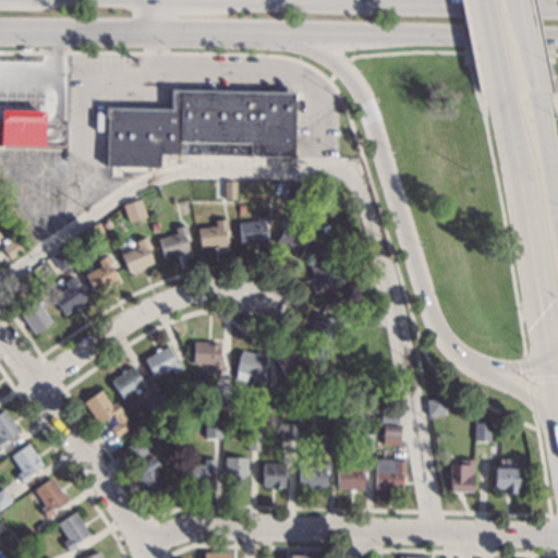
[(291,156),(158,154),(158,167),(106,166),(107,108),(171,110),(171,91),(293,93),(291,156)]
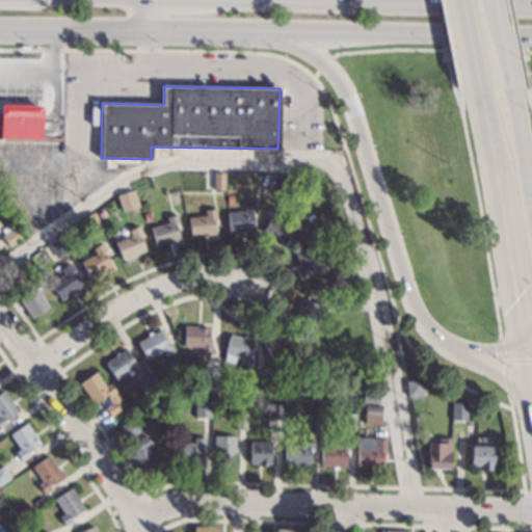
[(21,98),(28,98),(28,100),(41,100),(41,121),(27,121),(27,122),(20,122),(20,126),(5,126),(6,95),(21,96),(21,98)]
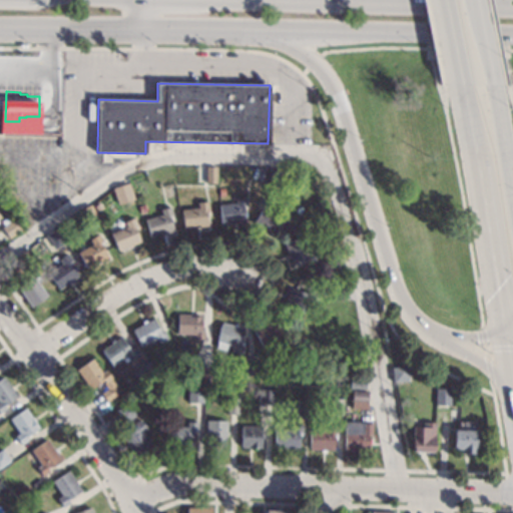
[(215,182),(203,182),(204,165),(215,166),(215,182)]
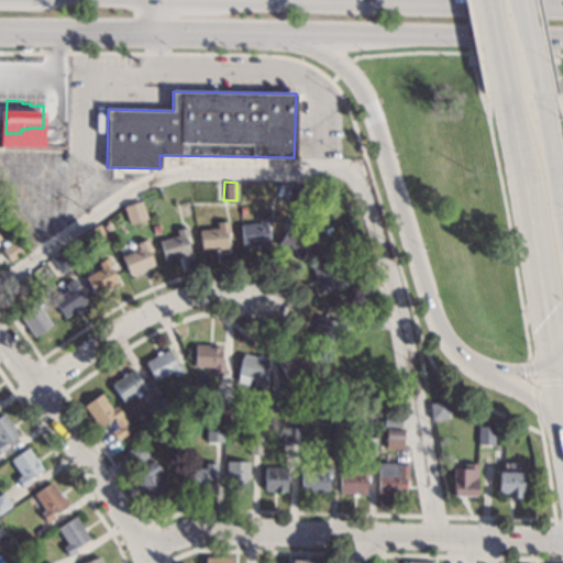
[(310,188),(305,205),(290,200),(296,183),(310,188)]
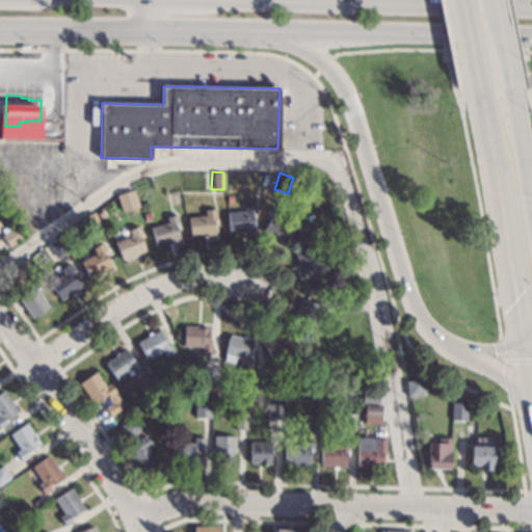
[(139,207),(123,213),(116,195),(133,189),(139,207)]
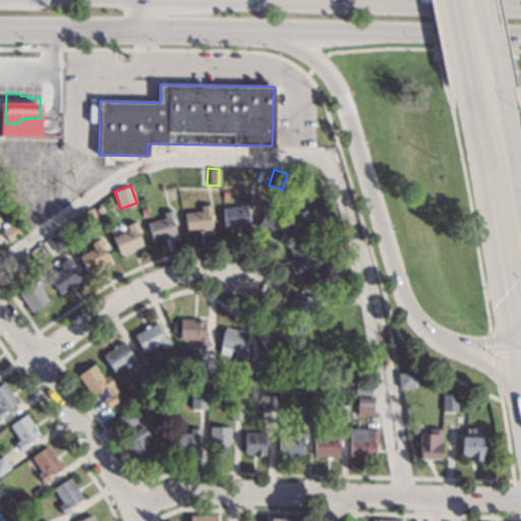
[(250,209),(247,209),(248,226),(224,227),(223,207),(239,206),(238,201),(249,200),(250,209)]
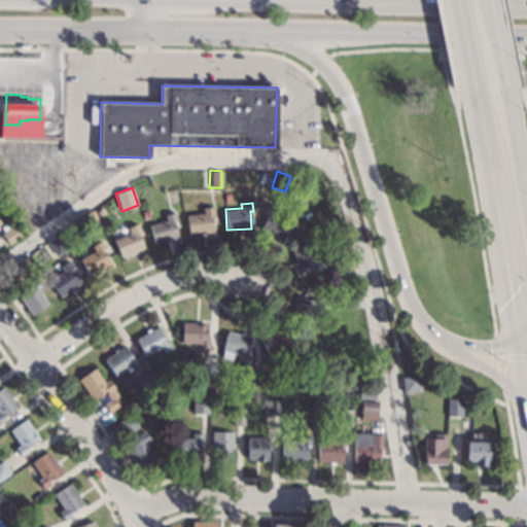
[(214,215),(211,215),(213,232),(188,236),(186,215),(203,213),(202,208),(213,206),(214,215)]
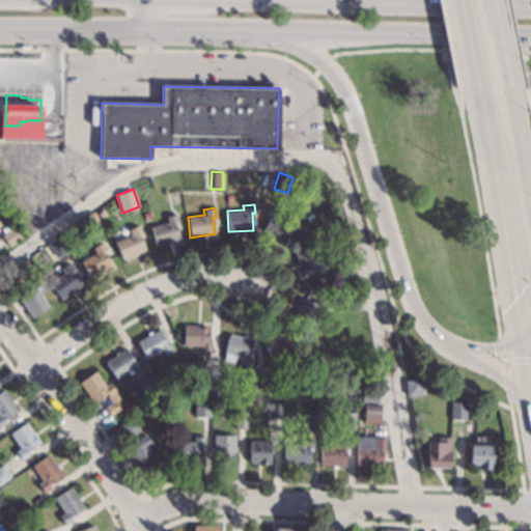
[(151,219),(145,221),(143,214),(149,212),(151,219)]
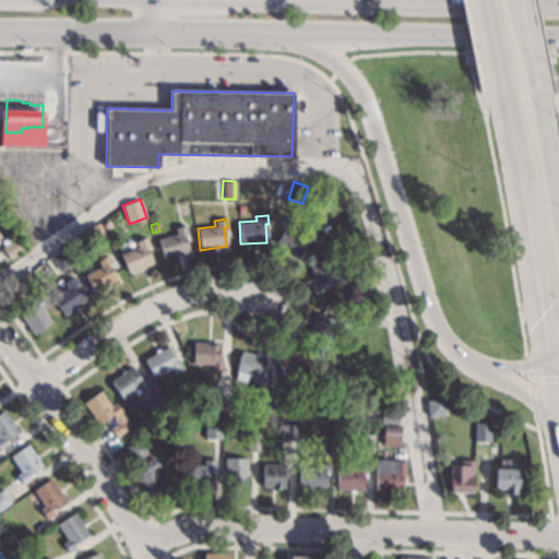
[(304,233),(305,229),(316,235),(311,242),(317,245),(311,254),(304,250),(299,257),(275,244),(286,223),(304,233)]
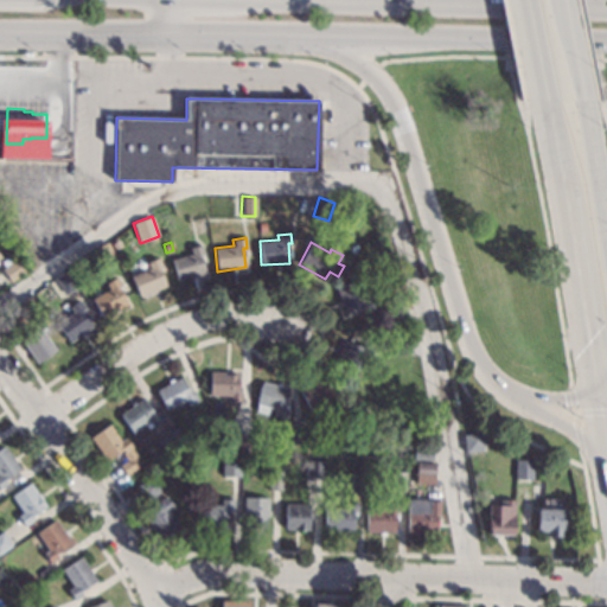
[(203,254),(199,255),(205,274),(177,281),(171,259),(191,254),(189,248),(200,244),(203,254)]
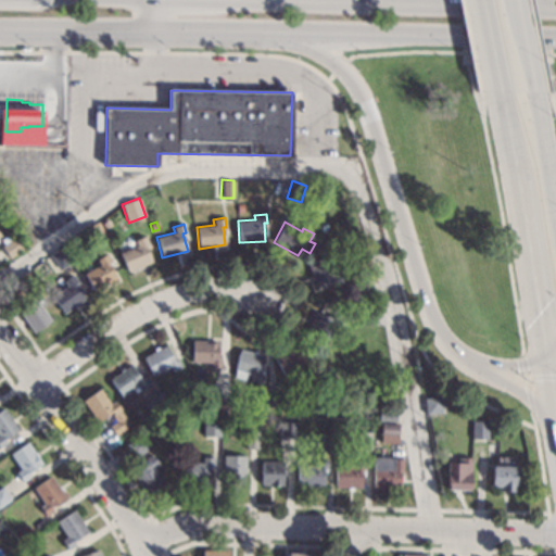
[(10,240),(14,238),(22,249),(9,257),(1,247),(3,244),(0,240),(7,236),(10,240)]
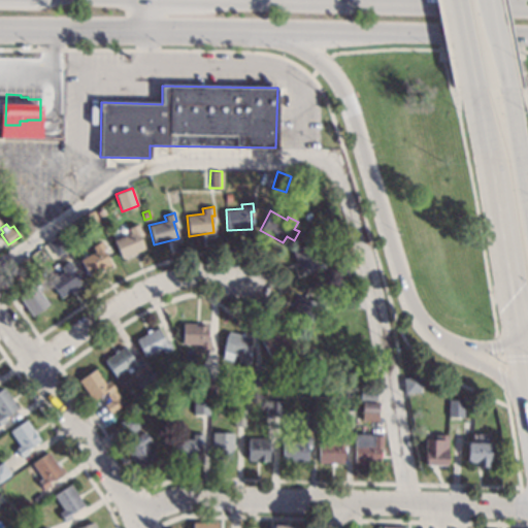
[(140,232),(137,233),(143,249),(121,258),(113,240),(129,233),(127,228),(137,224),(140,232)]
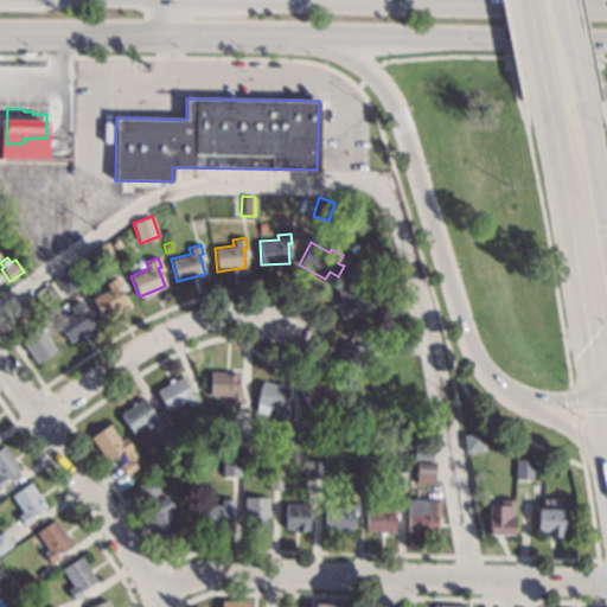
[(77,286),(65,294),(55,279),(65,270),(77,286)]
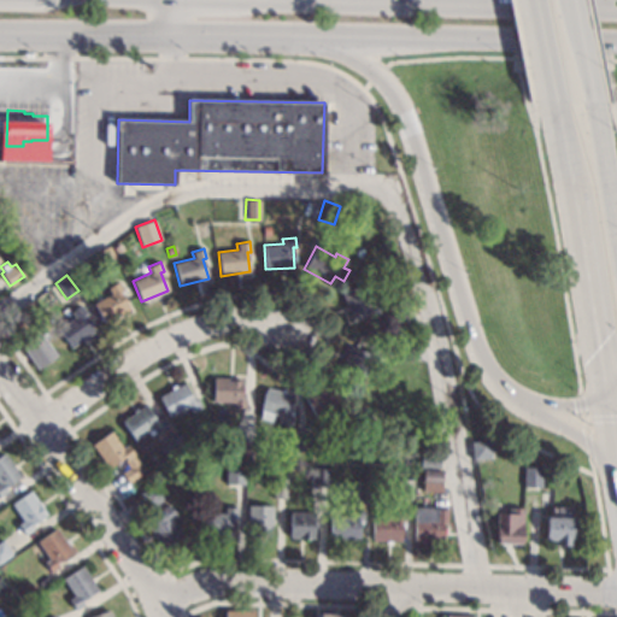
[(123,289),(118,292),(129,309),(105,324),(93,304),(110,293),(106,288),(117,282),(123,289)]
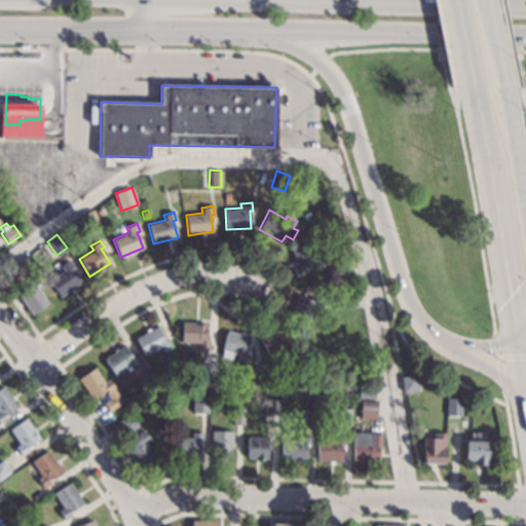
[(315,259),(321,257),(324,267),(316,270),(314,267),(299,272),(290,249),(309,241),(315,259)]
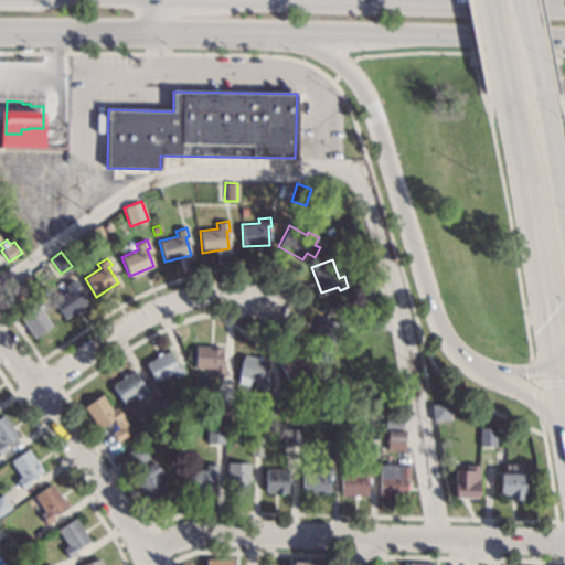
[(38,288),(24,297),(16,284),(29,275),(38,288)]
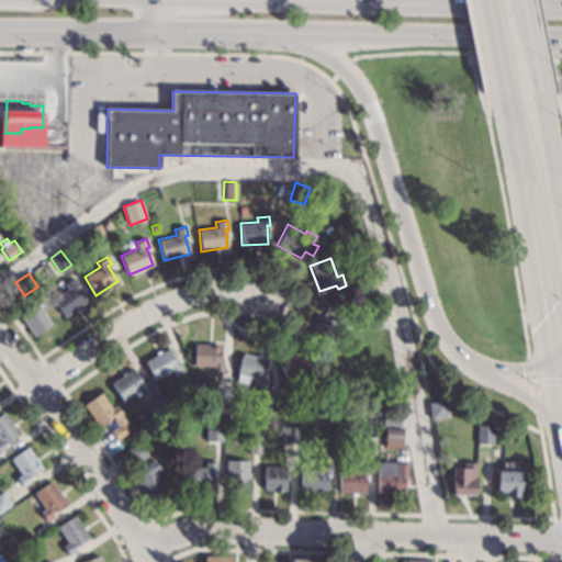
[(79,284),(77,287),(87,301),(65,317),(53,300),(67,289),(64,284),(74,277),(79,284)]
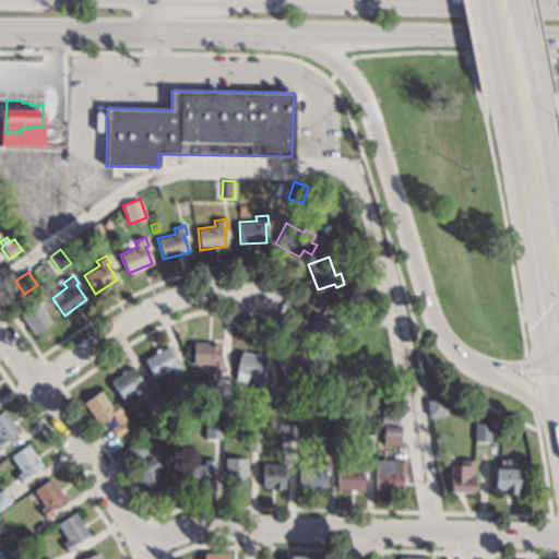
[(378,298),(360,304),(355,287),(372,282),(378,298)]
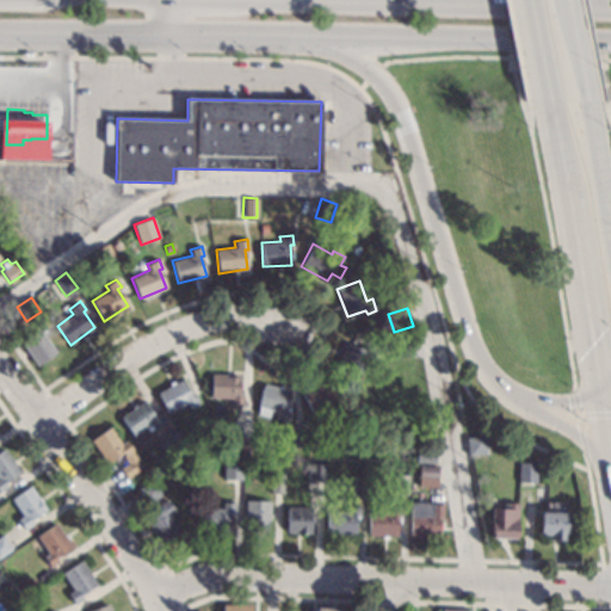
[(49,332),(45,334),(59,353),(37,368),(19,341),(35,331),(34,327),(42,321),(49,332)]
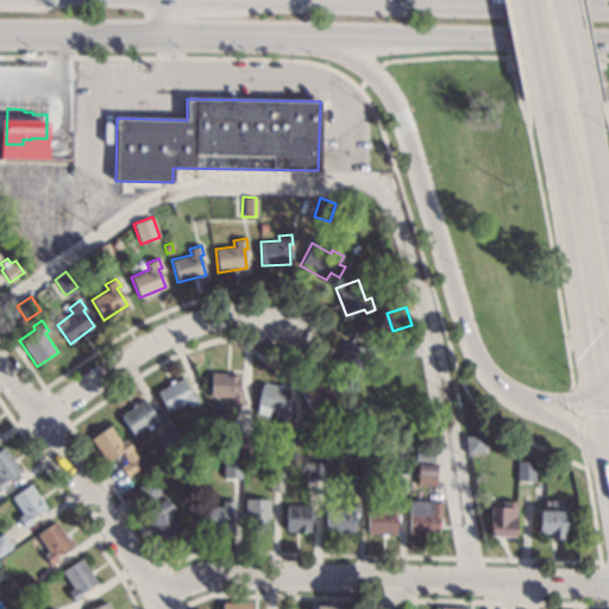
[(413,346),(394,347),(394,332),(412,332),(413,346)]
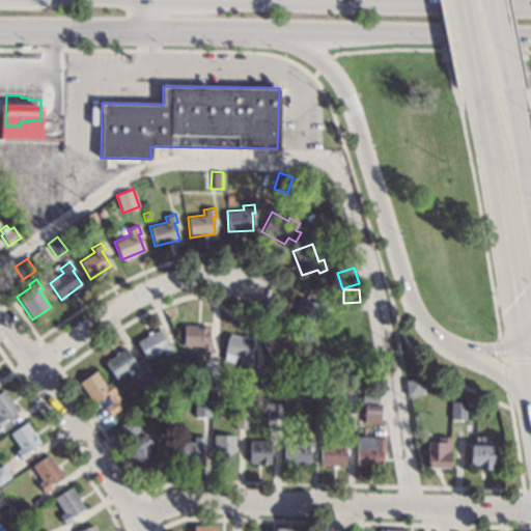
[(315,304),(316,300),(326,303),(323,313),(317,311),(311,329),(291,322),(300,298),(315,304)]
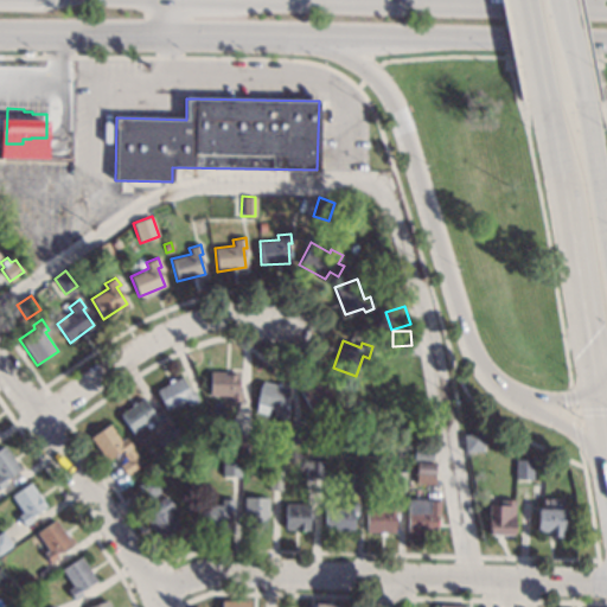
[(237,372),(237,393),(241,393),(241,402),(228,401),(229,396),(209,395),(210,371),(237,372)]
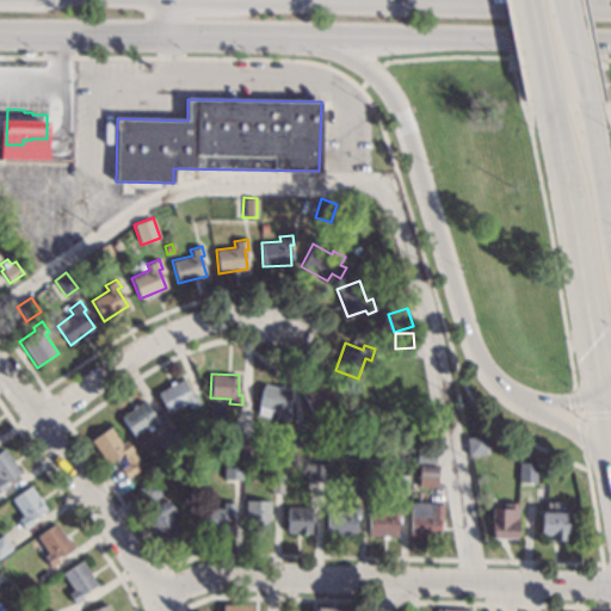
[(334,394),(338,393),(344,401),(332,408),(329,402),(313,412),(302,392),(326,377),(334,394)]
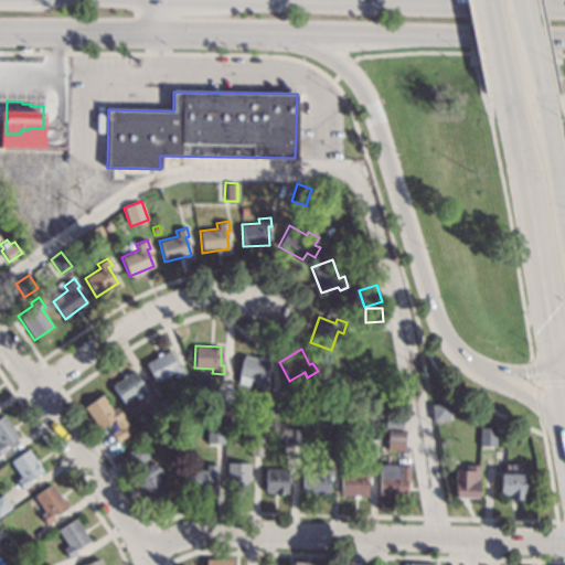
[(176,366),(180,364),(184,373),(173,377),(171,373),(153,381),(145,362),(156,356),(156,354),(160,352),(161,354),(168,351),(176,366)]
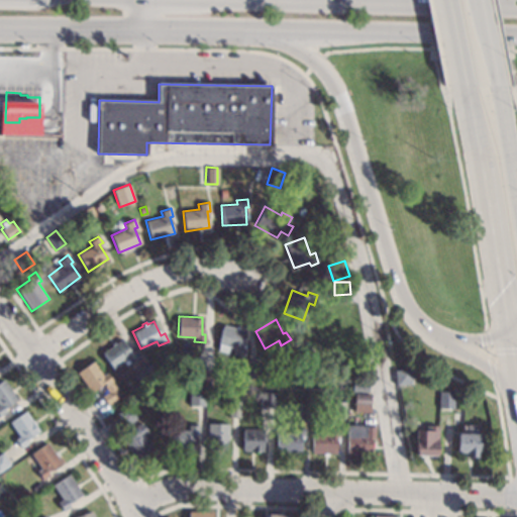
[(246,330),(242,346),(246,347),(244,356),(233,353),(234,348),(228,347),(226,352),(216,350),(222,324),(246,330)]
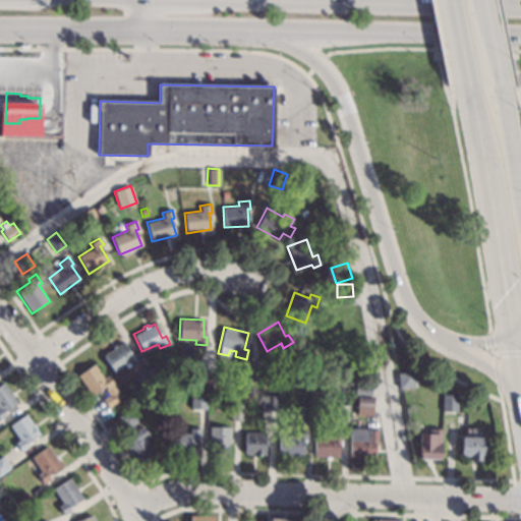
[(140,361),(132,366),(128,361),(114,371),(103,355),(125,340),(140,361)]
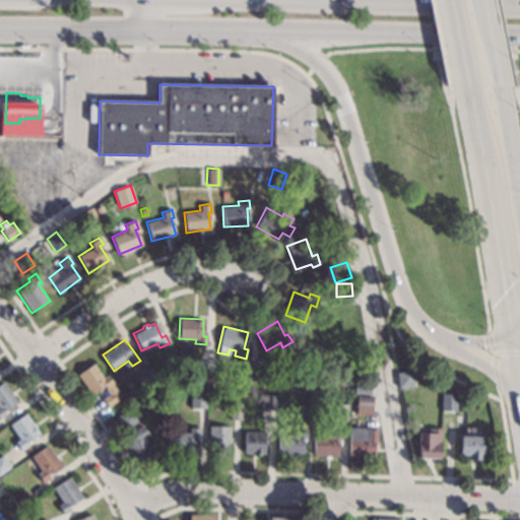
[(214,351),(213,367),(202,366),(202,351),(214,351)]
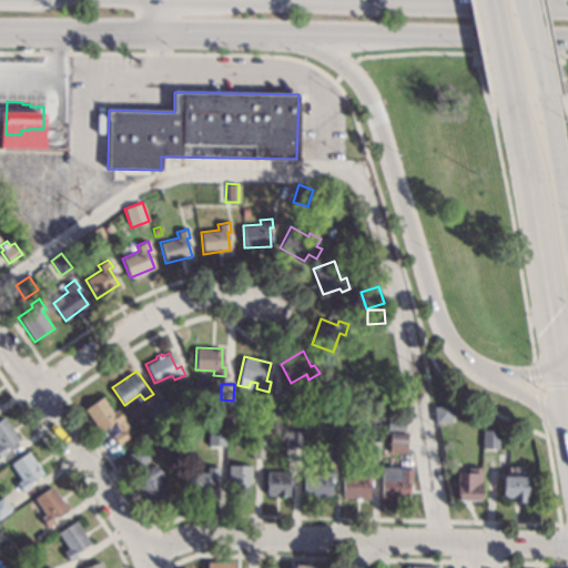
[(285,414),(273,416),(269,398),(281,396),(285,414)]
